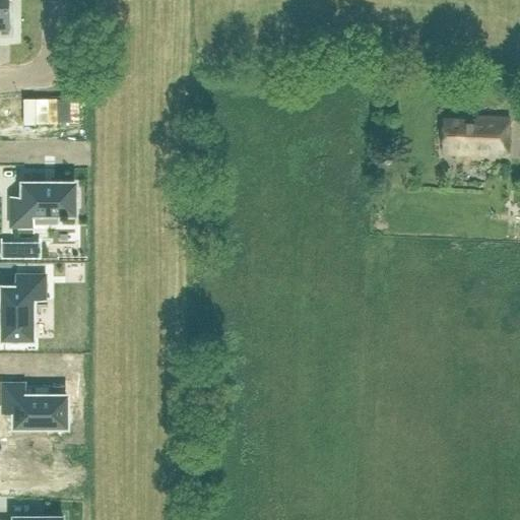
[(8,0),(0,0),(0,25),(9,26),(8,0)]
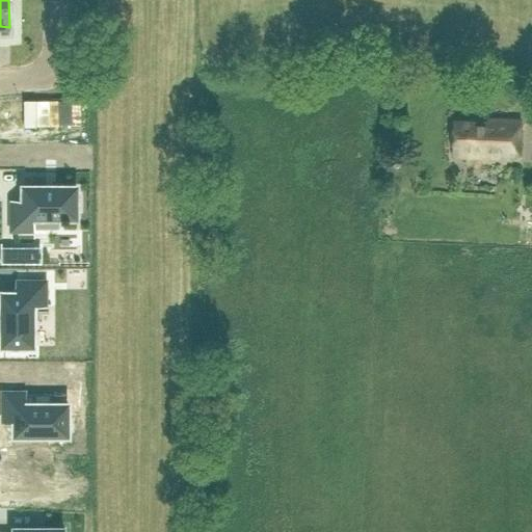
[(519,156),(520,118),(472,117),(472,121),(454,121),(453,154),(519,156)]
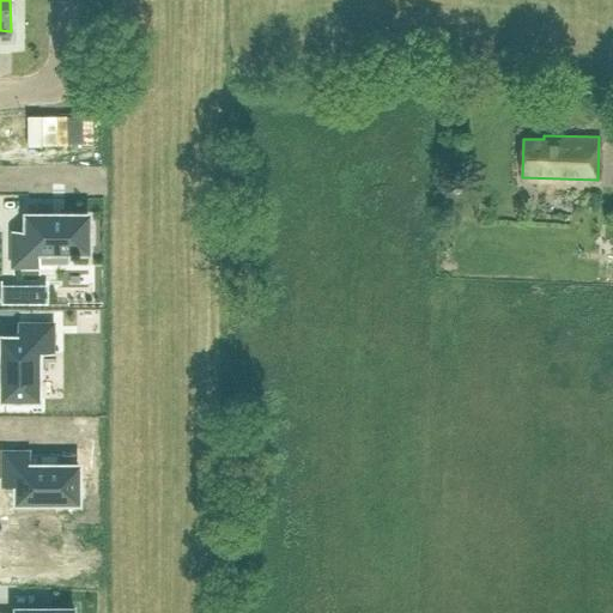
[(11,229),(11,268),(41,268),(41,254),(73,254),(91,254),(91,213),(25,213),(25,229),(11,229)]
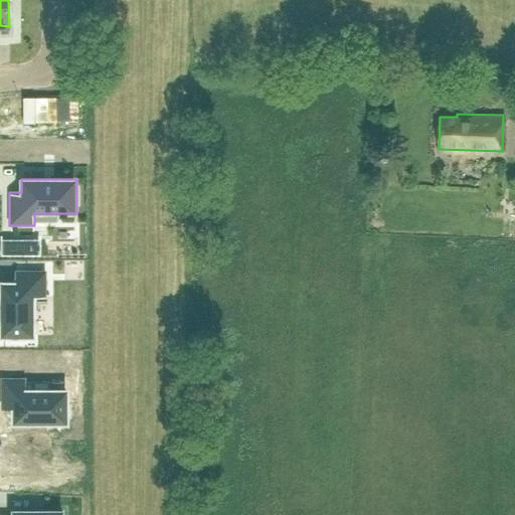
[(0,283),(0,339),(35,339),(35,323),(35,297),(46,297),(46,272),(13,272),(13,283),(0,283)]
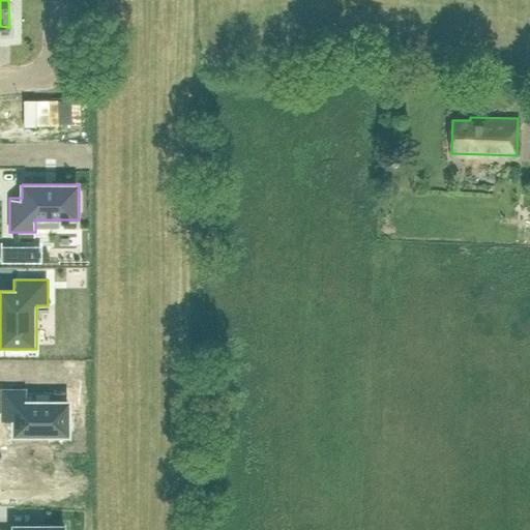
[(1,389),(1,423),(13,423),(13,437),(70,437),(70,401),(54,401),(27,401),(27,389),(1,389)]
